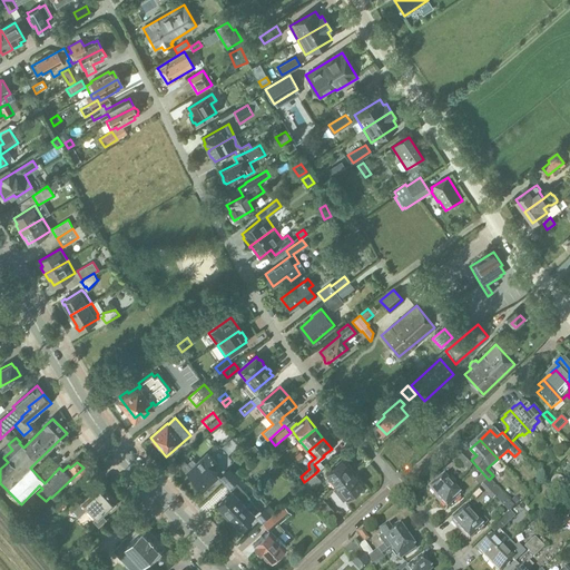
[(251,445),(246,450),(251,457),(258,450),(254,444),(253,446),(251,445)]
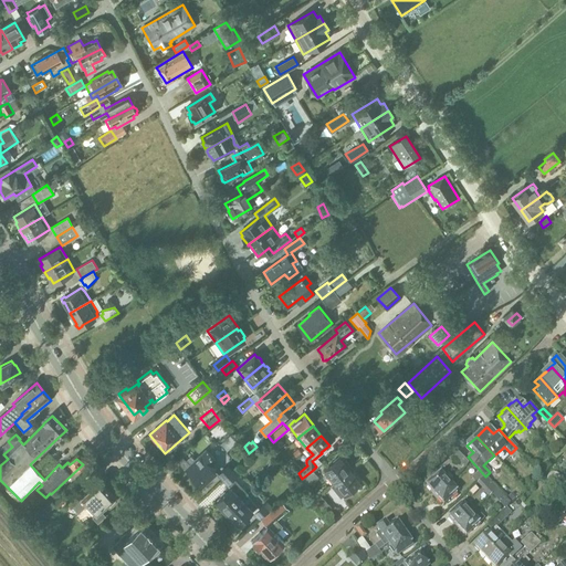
[(206,450),(186,469),(201,485),(216,471),(216,472),(231,458),(217,442),(207,452),(206,450)]
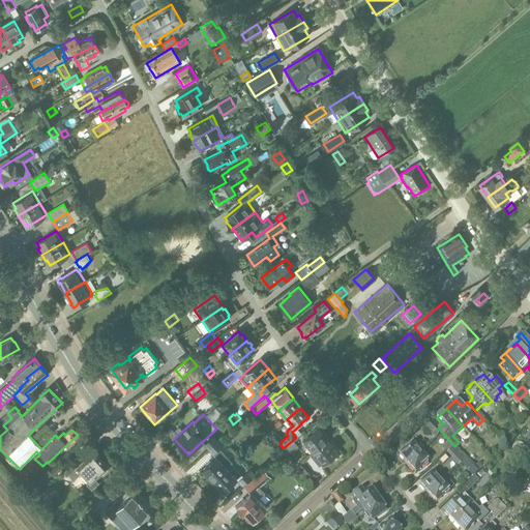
[(425,428),(435,437),(440,432),(432,422),(425,428)]
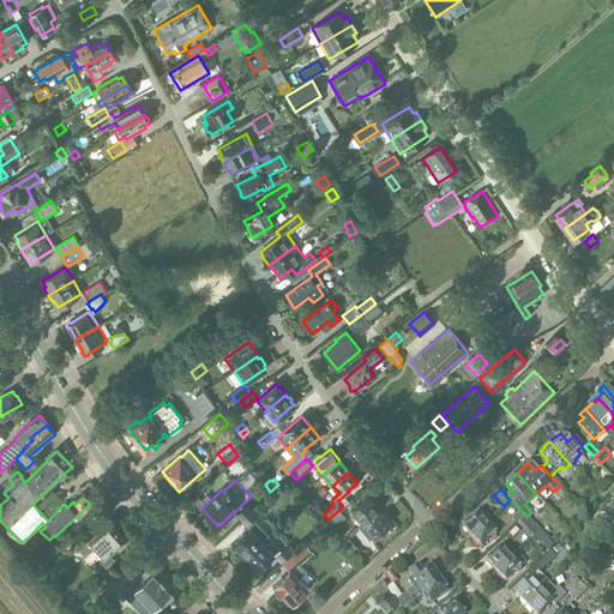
[(368,497),(351,510),(362,523),(363,523),(379,509),(378,509),(380,506),(374,500),(372,501),(368,497)]
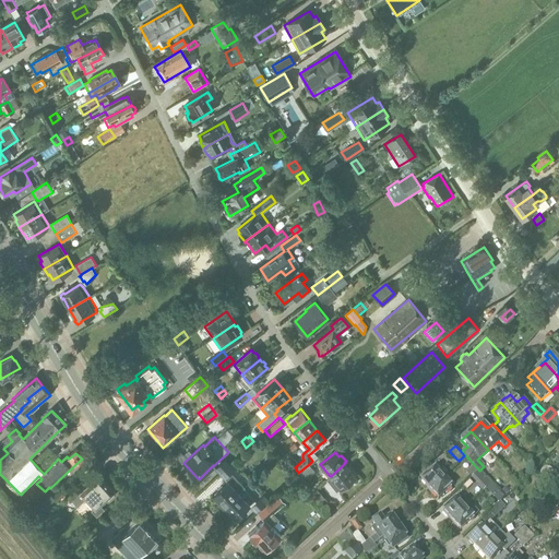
[(224,461),(215,470),(219,473),(228,464),(224,461)]
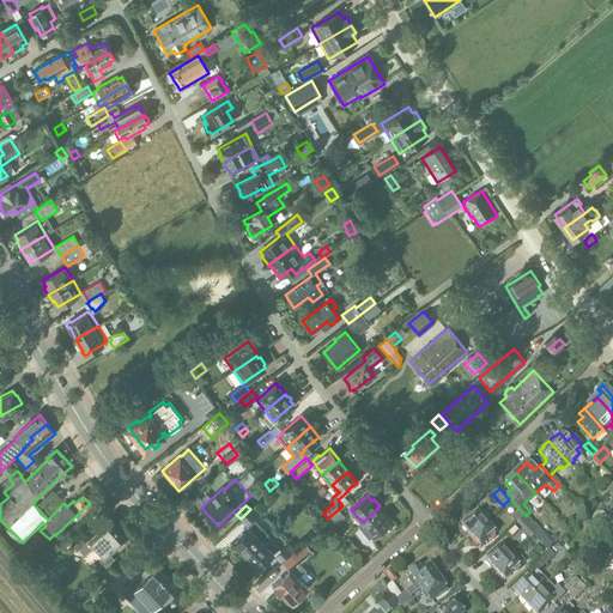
[(250,509),(241,519),(249,529),(234,542),(246,556),(266,536),(267,535),(253,520),(259,514),(254,508),(250,510),(250,509)]
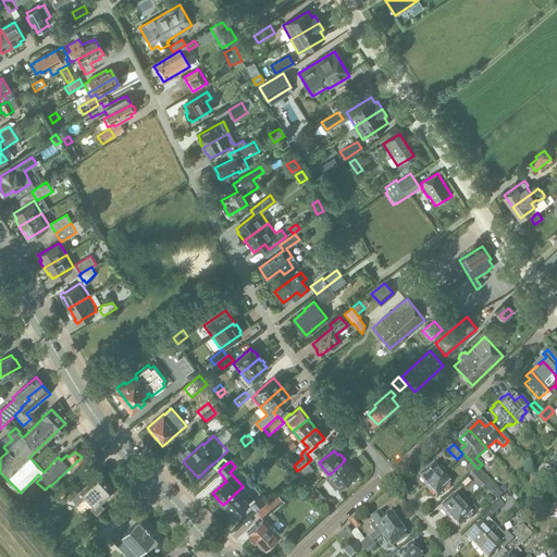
[(325,478),(335,490),(354,474),(344,461),(330,474),(329,474),(325,478)]
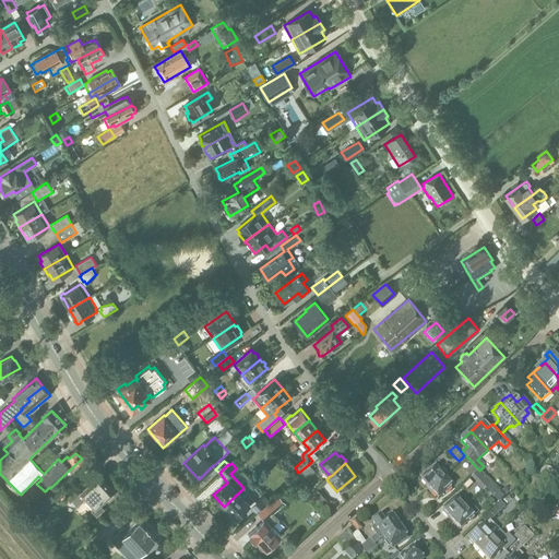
[(309,464),(298,473),(300,474),(297,476),(302,482),(314,471),(309,464)]
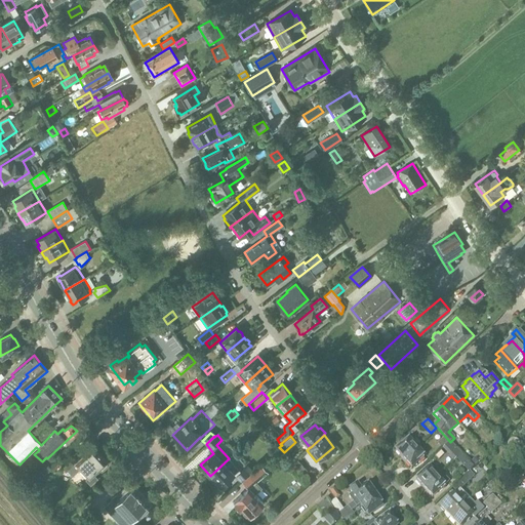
[(437,444),(442,449),(450,442),(445,437),(437,444)]
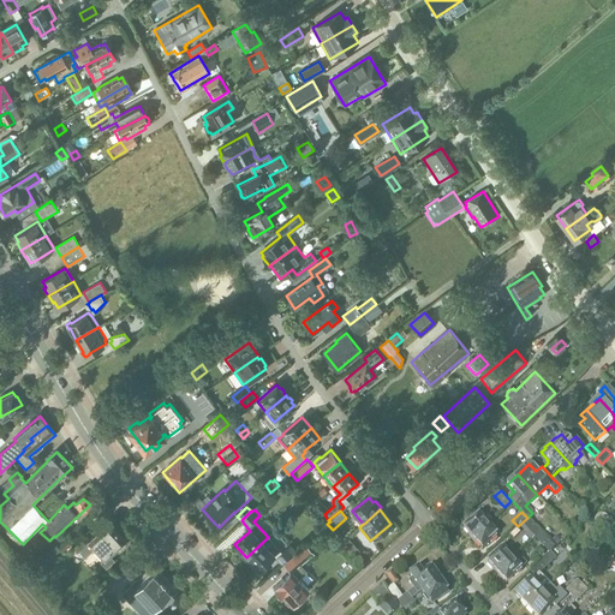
[(490,523),(493,520),(489,517),(484,521),(478,514),(477,515),(476,514),(470,519),(471,520),(463,527),(472,538),(490,523)]
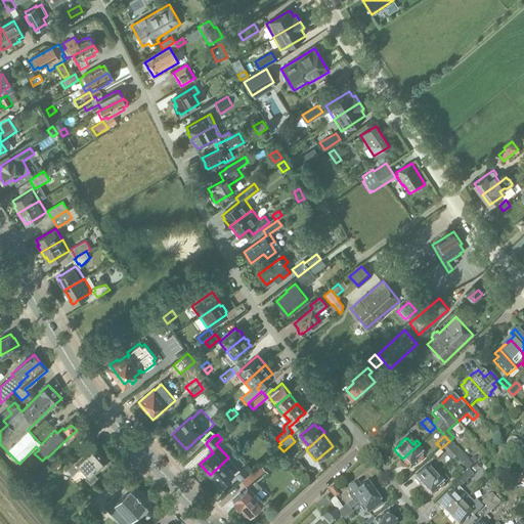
[(443,446),(447,450),(453,445),(449,441),(443,446)]
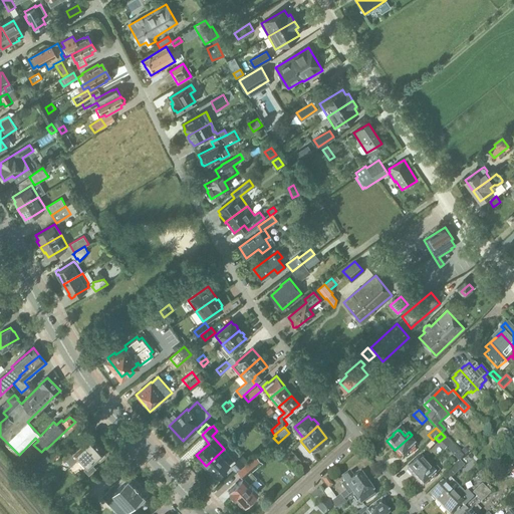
[(106,454),(90,436),(64,460),(71,467),(79,458),(87,466),(97,457),(100,460),(106,454)]
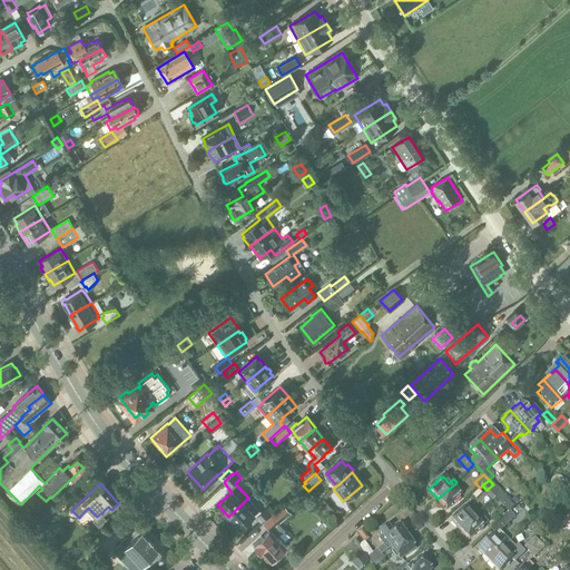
[(454,484),(438,499),(445,508),(453,501),(454,502),(460,498),(459,497),(462,493),(454,484)]
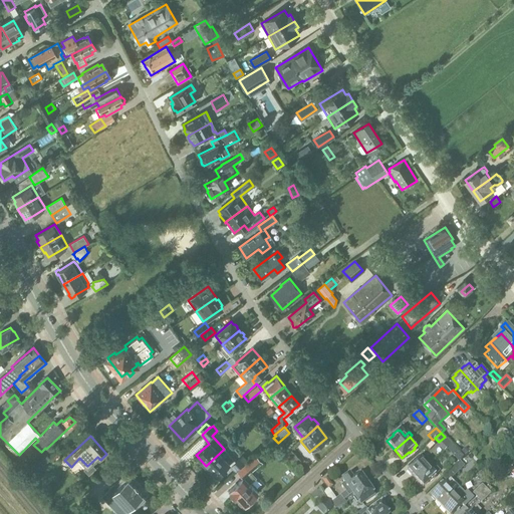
[(286,453),(294,461),(298,457),(291,449),(286,453)]
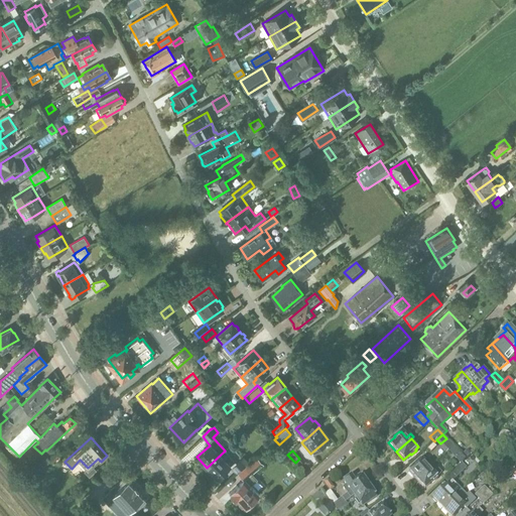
[(52,463),(59,457),(55,452),(47,459),(52,463)]
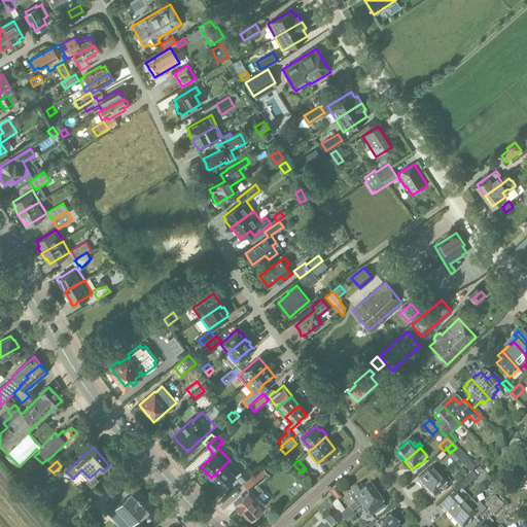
[(211,478),(221,488),(239,471),(229,461),(211,478)]
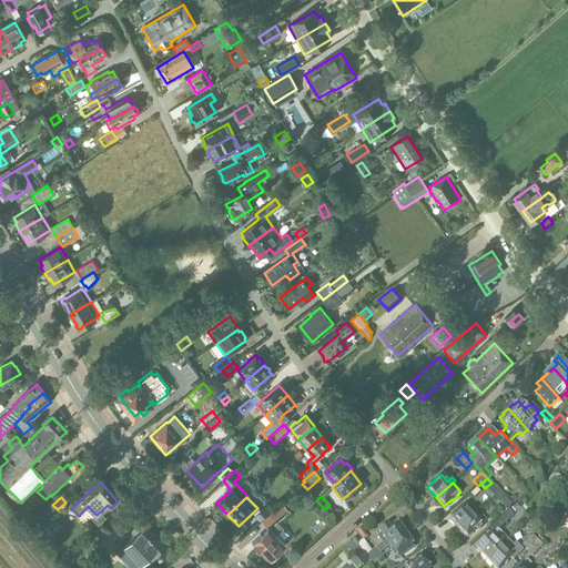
[(510,501),(509,500),(500,508),(505,513),(508,510),(514,505),(510,501)]
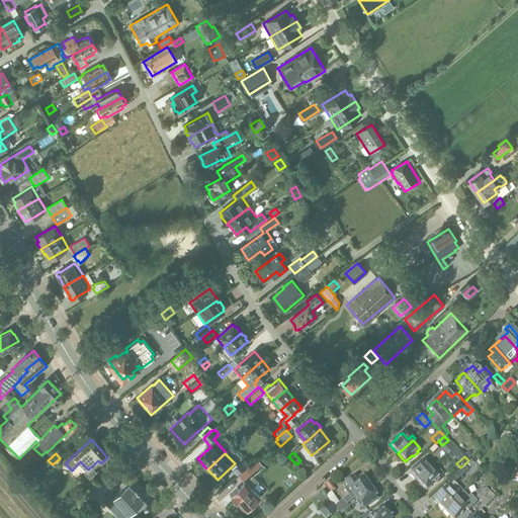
[(245,482),(231,495),(231,498),(234,501),(237,501),(245,509),(259,496),(251,487),(258,482),(253,476),(264,465),(258,458),(240,475),(245,482)]
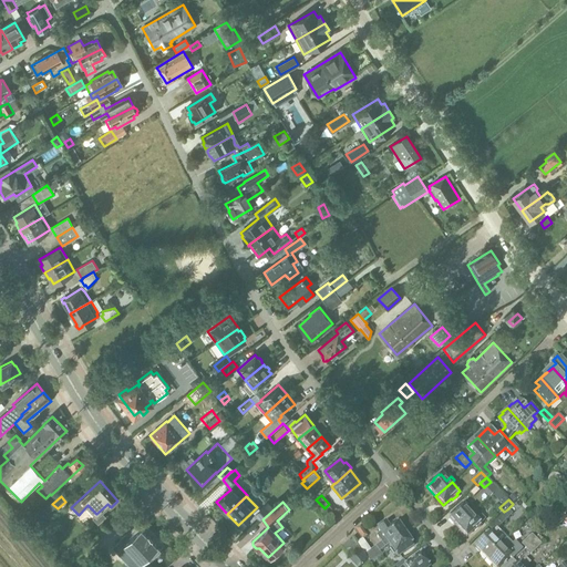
[(255,514),(259,518),(271,506),(267,502),(255,514)]
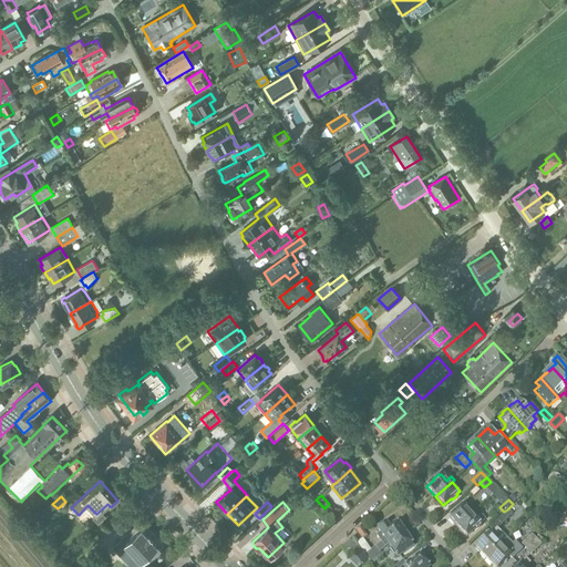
[(466,503),(449,518),(450,519),(449,521),(453,525),(454,524),(457,528),(467,519),(475,513),(475,512),(466,503)]
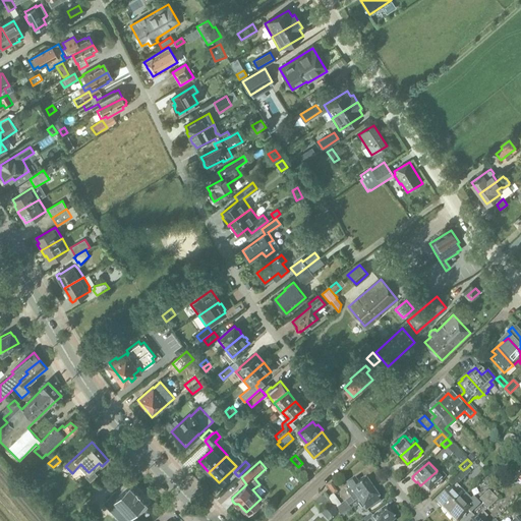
[(466,468),(463,470),(456,477),(461,482),(471,473),(466,468)]
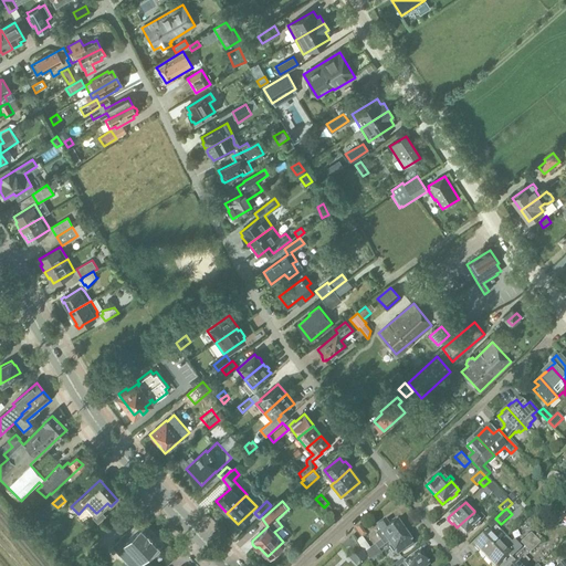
[(465,536),(473,530),(474,531),(479,526),(478,525),(484,520),(475,510),(474,511),(474,512),(467,519),(457,527),(461,531),(459,532),(463,536),(464,535),(465,536)]
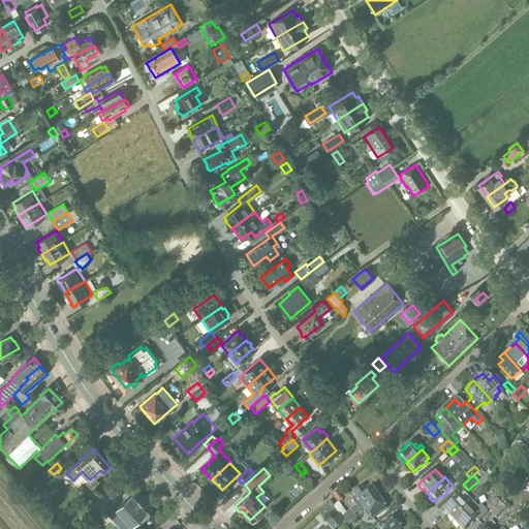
[(371,490),(370,488),(362,494),(359,490),(352,494),(355,498),(350,501),(355,507),(346,515),(345,515),(351,523),(356,520),(354,516),(363,509),(377,499),(374,494),(375,493),(372,489),(371,490)]
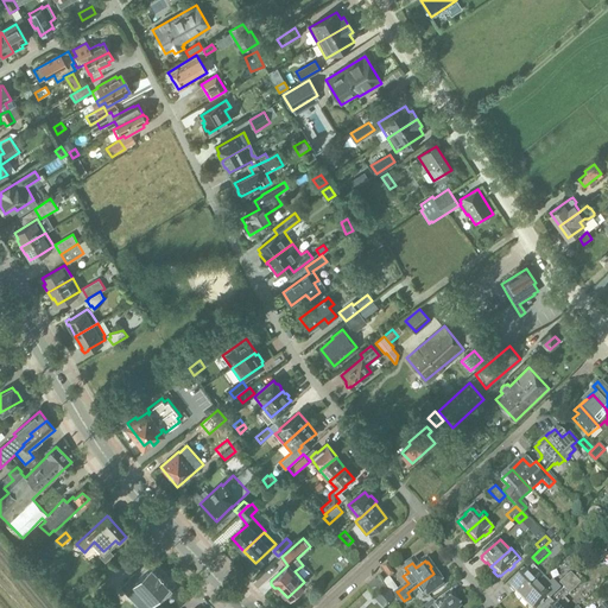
[(171,590),(169,587),(162,578),(163,578),(158,574),(158,575),(151,568),(150,568),(146,563),(116,590),(126,601),(138,589),(151,602),(160,594),(164,597),(171,590)]
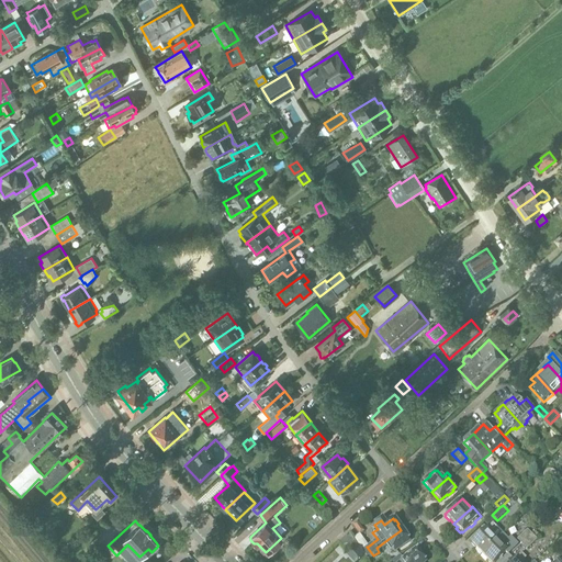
[(482,554),(495,541),(495,540),(502,534),(496,528),(496,527),(492,523),(471,543),(482,554)]
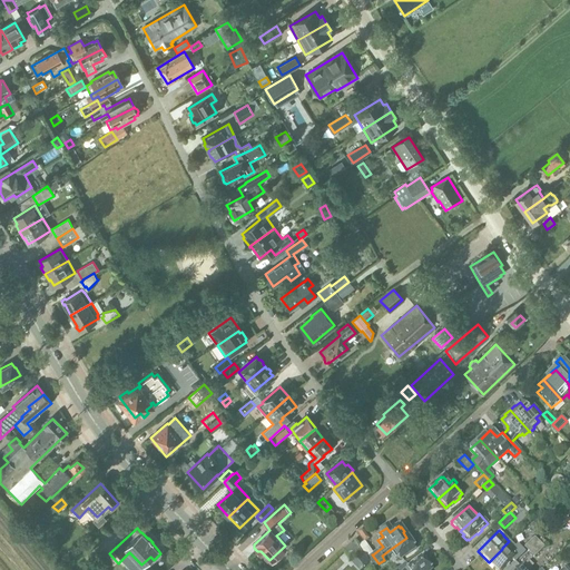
[(530,552),(540,542),(534,537),(524,547),(530,552)]
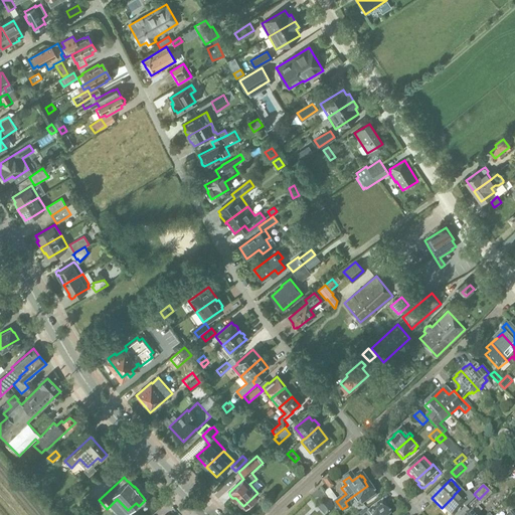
[(367,486),(353,496),(360,506),(375,496),(374,495),(375,494),(372,490),(370,491),(367,486)]
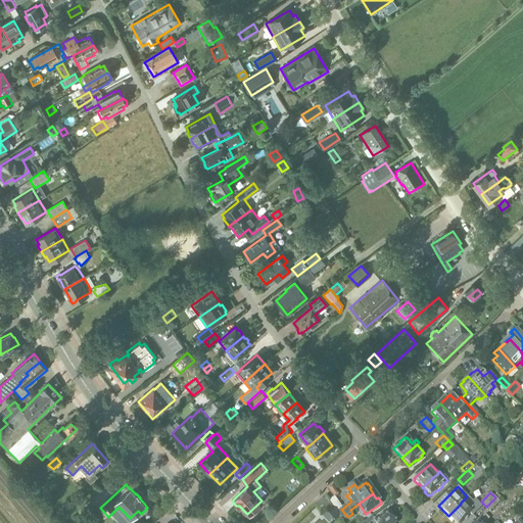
[(472,503),(467,496),(461,503),(461,504),(448,516),(455,522),(460,522),(470,513),(472,515),(481,507),(475,501),(472,503)]
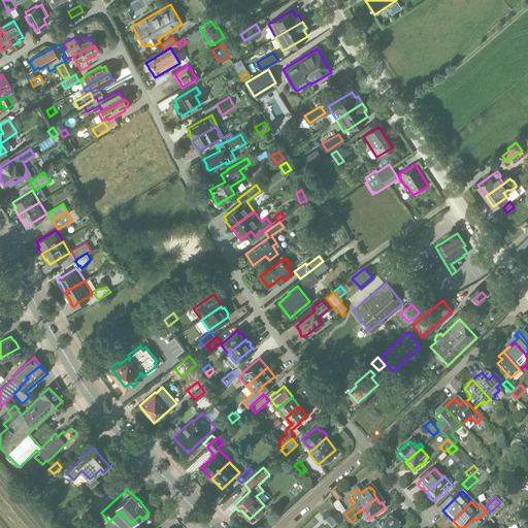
[(500,502),(491,512),(495,517),(504,507),(500,502)]
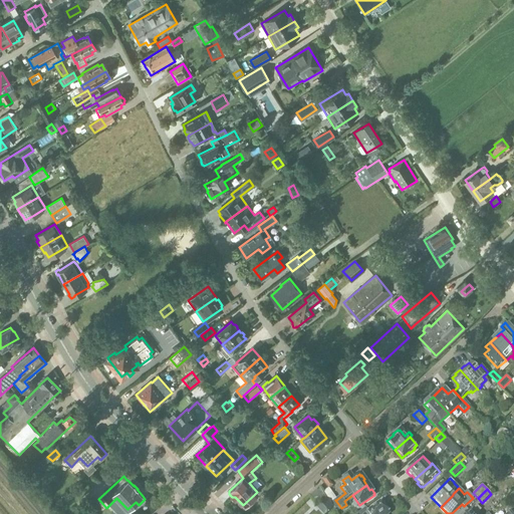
[(320,502),(328,511),(332,507),(324,498),(320,502)]
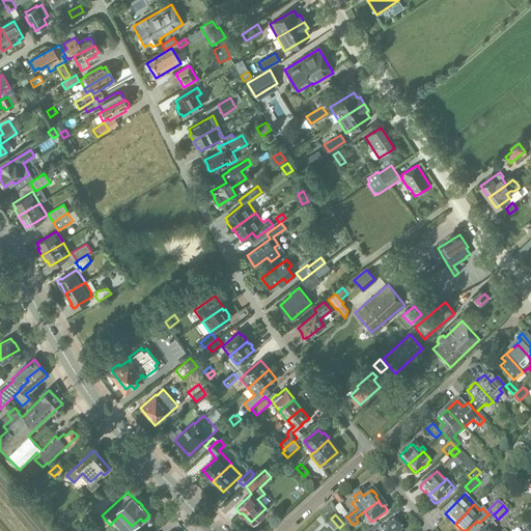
[(347,516),(346,515),(341,520),(347,528),(353,525),(346,516),(347,516)]
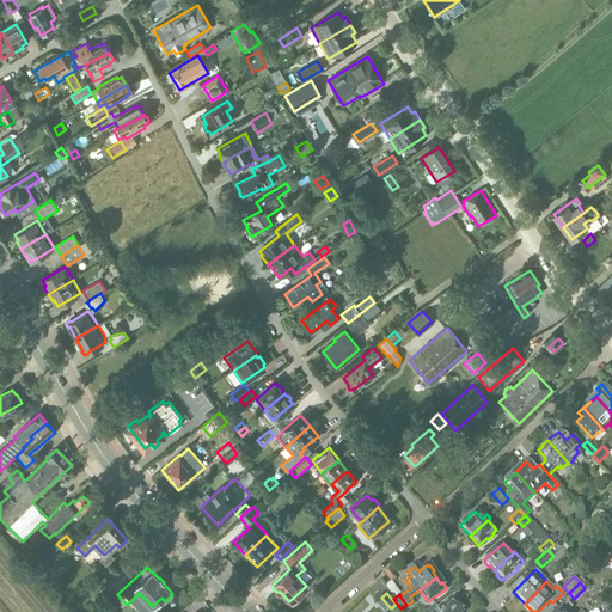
[(461,611),(463,610),(459,605),(458,606),(453,599),(447,604),(438,611),(435,611),(461,611)]
